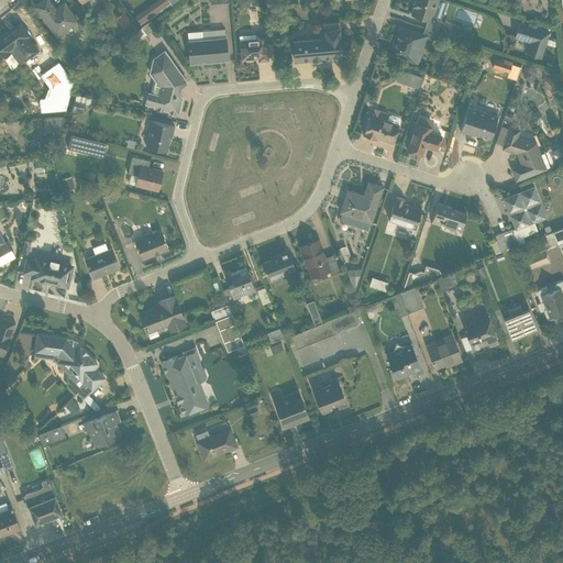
[(40,0),(34,4),(56,36),(78,20),(64,0),(55,8),(48,0),(40,0)]
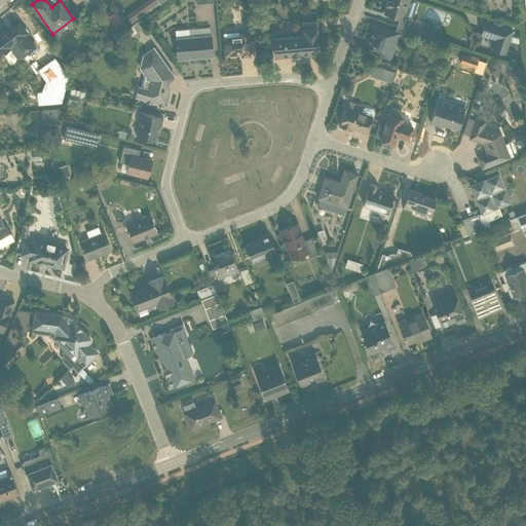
[(383,13),(399,19),(397,26),(408,29),(415,32),(419,21),(405,15),(409,0),(386,0),(385,4),(386,4),(383,13)]
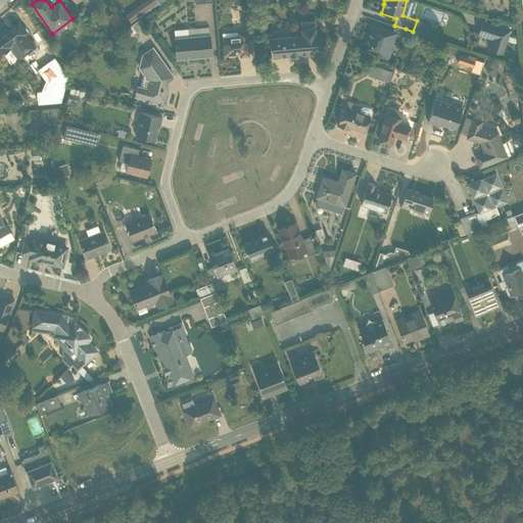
[(111,22),(117,32),(125,28),(123,25),(124,24),(120,17),(111,22)]
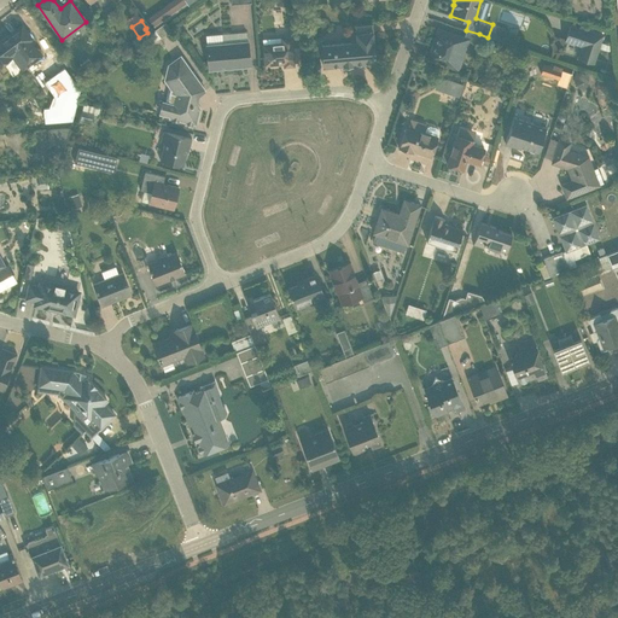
[(170,29),(165,21),(155,28),(146,35),(151,42),(170,29)]
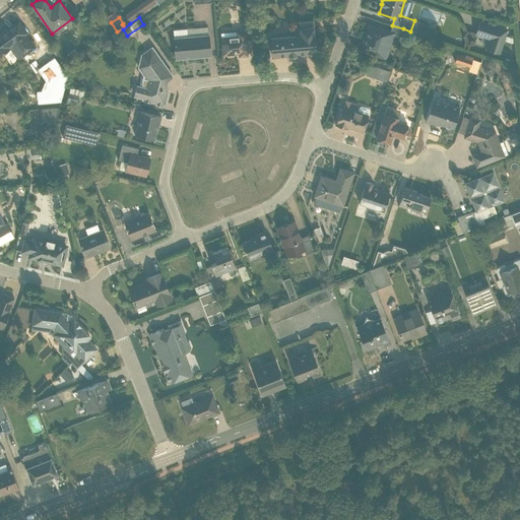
[(507,28),(479,19),(474,34),(489,38),(485,48),(500,52),(504,39),(512,42),(512,37),(505,35),(507,28)]
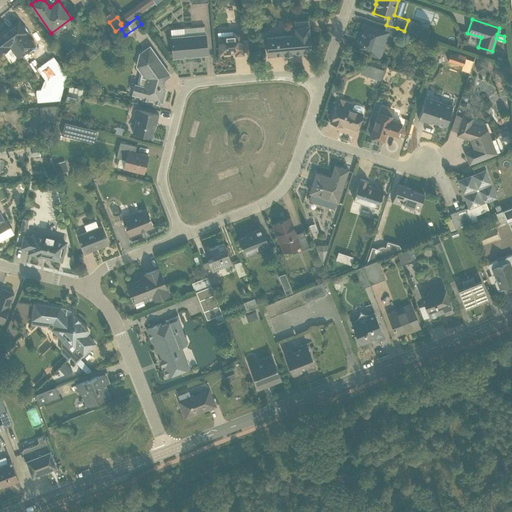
[(18,58),(35,46),(25,33),(27,32),(18,20),(0,32),(0,53),(9,47),(18,58)]
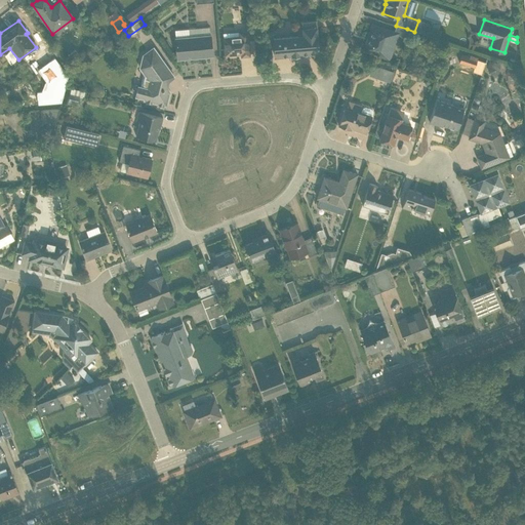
[(363,50),(390,58),(398,34),(405,36),(407,29),(396,26),(394,32),(371,24),(363,50)]
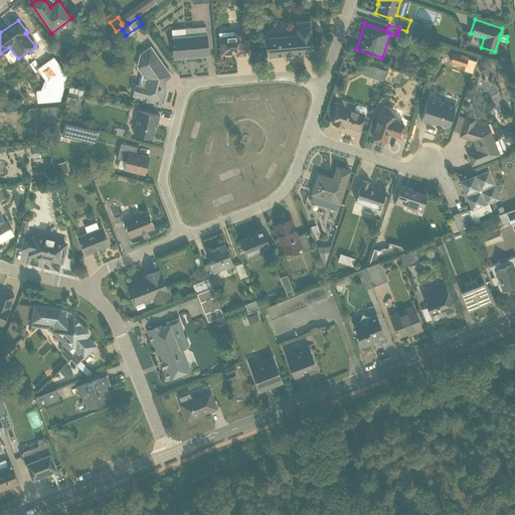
[(173,57),(208,54),(205,25),(171,28),(173,57)]
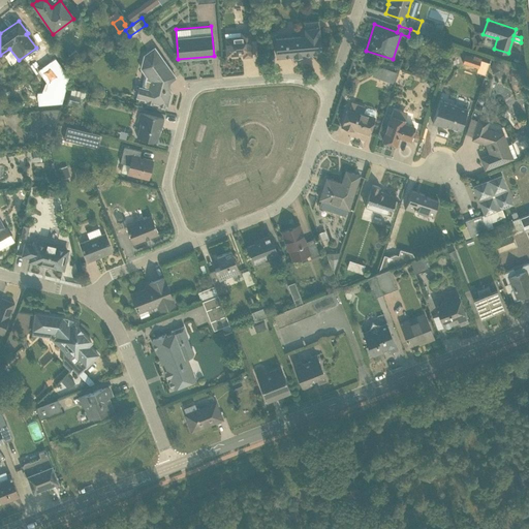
[(318,53),(320,51),(318,27),(304,28),(305,34),(275,37),(276,57),(292,55),(292,57),(302,56),(302,55),(318,53)]
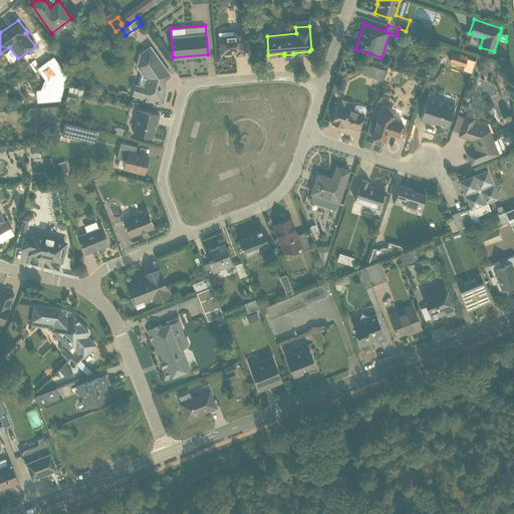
[(236,54),(244,54),(242,29),(218,31),(220,53),(236,52),(236,54)]
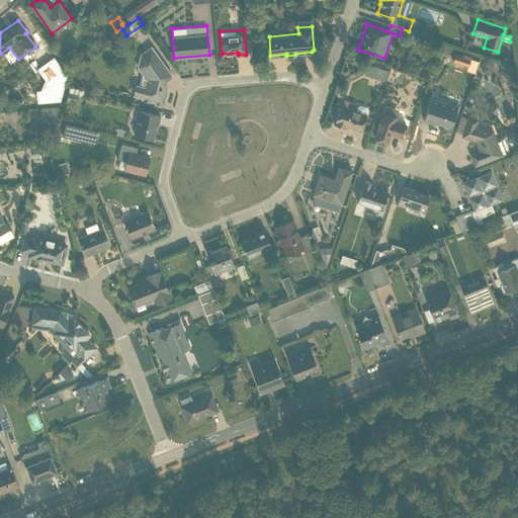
[(141,98),(164,103),(167,90),(166,88),(168,77),(171,75),(171,74),(151,46),(140,53),(137,66),(143,74),(140,84),(136,83),(133,95),(141,97),(141,98)]
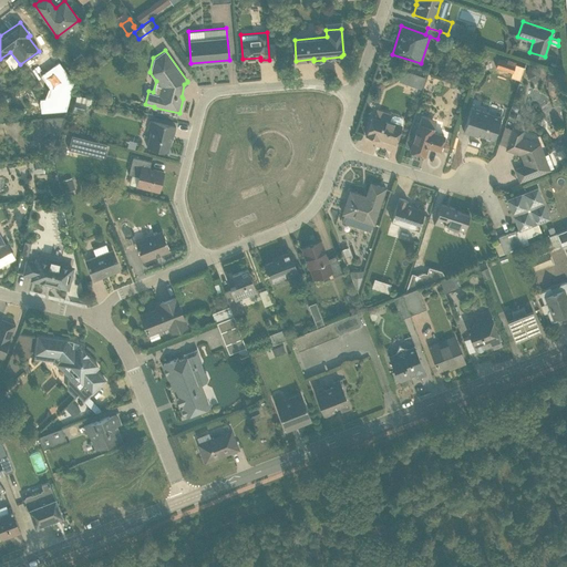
[(76,64),(84,58),(81,53),(73,59),(76,64)]
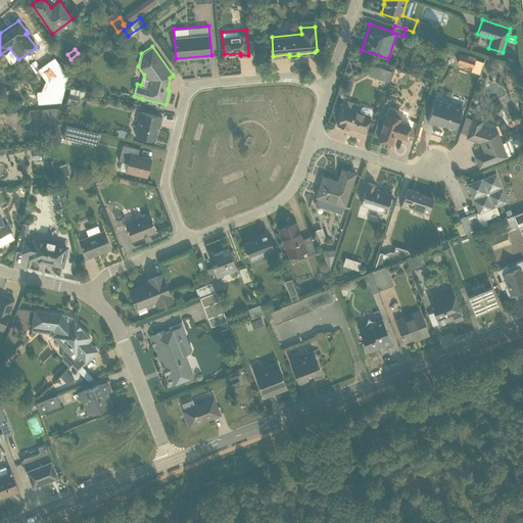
[(485,73),(495,76),(497,66),(494,64),(495,62),(487,59),(485,67),(487,68),(485,73)]
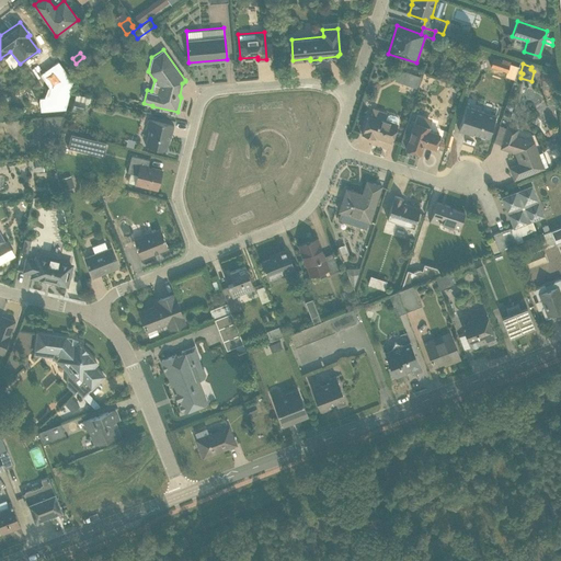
[(59,82),(67,78),(59,65),(50,71),(55,80),(57,79),(59,82)]
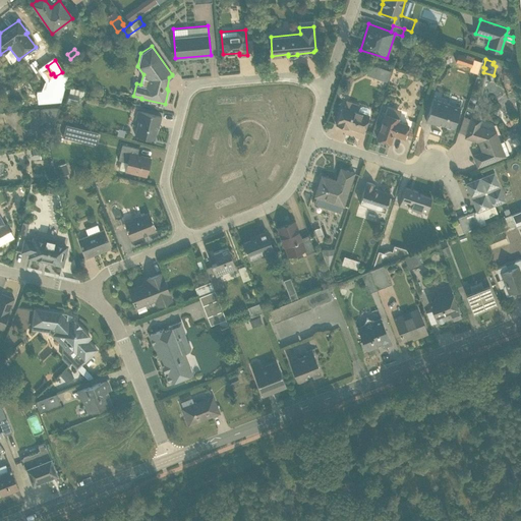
[(371,76),(387,81),(390,70),(375,66),(371,76)]
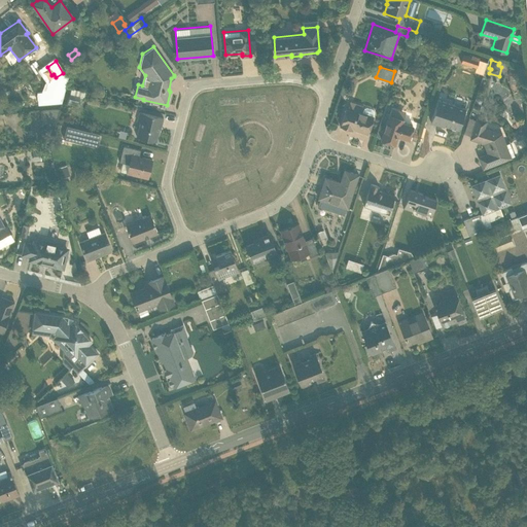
[(71,88),(67,103),(77,105),(79,96),(83,97),(84,92),(71,88)]
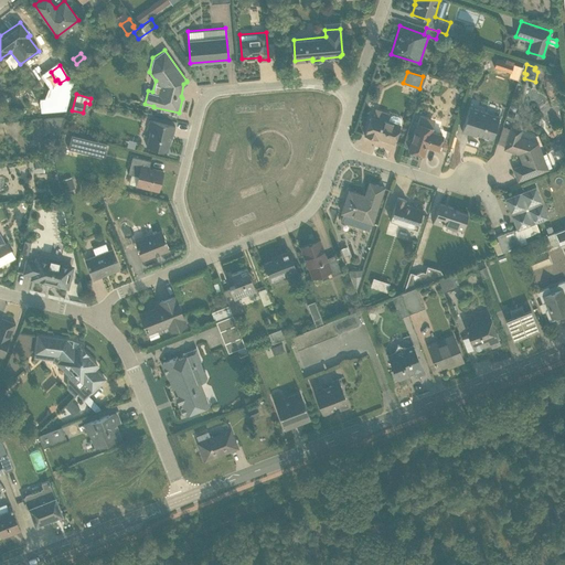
[(491,138),(499,115),(498,115),(500,108),(472,98),(470,106),(469,105),(461,130),(476,135),(476,132),(491,138)]
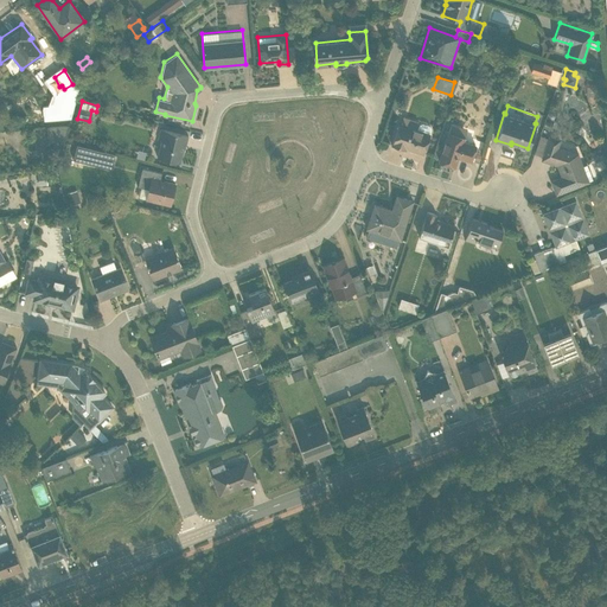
[(467,128),(451,122),(439,161),(454,166),(458,157),(470,160),(475,144),(464,140),(465,136),(464,136),(467,128)]
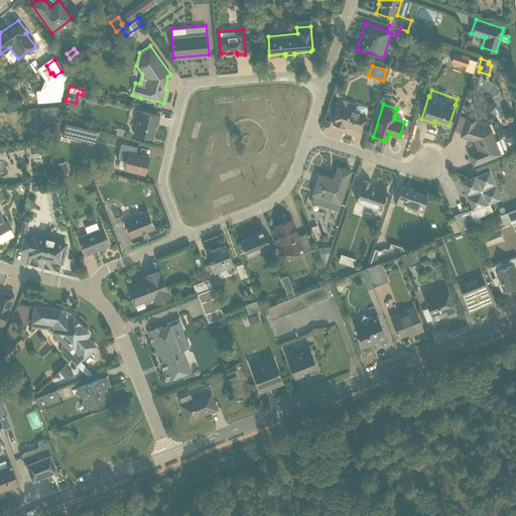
[(360,130),(366,114),(365,113),(366,111),(366,108),(364,107),(359,105),(357,105),(355,107),(355,110),(339,105),(333,123),(344,127),(345,125),(360,130)]
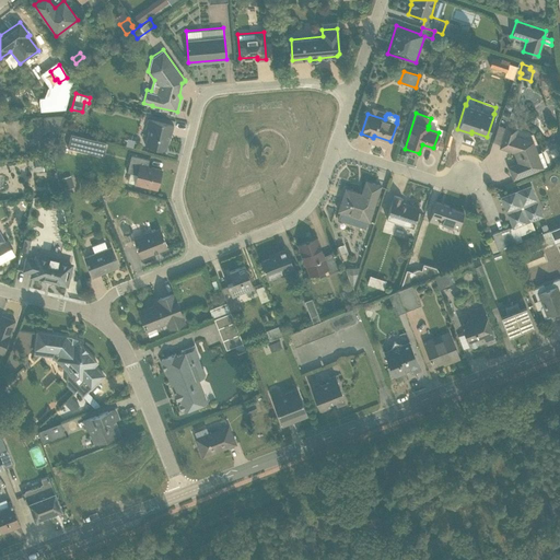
[(43,116),(45,136),(57,135),(62,115),(43,116)]
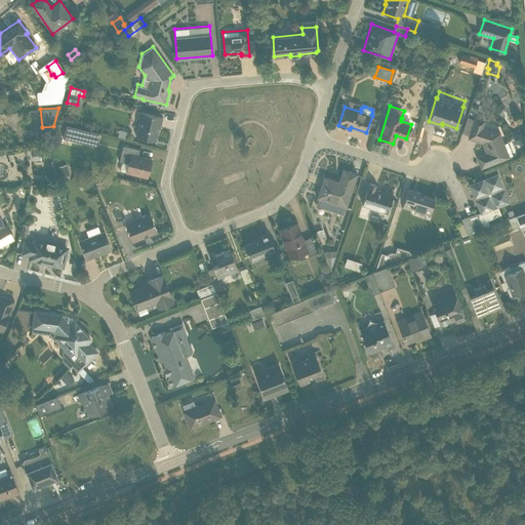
[(135,135),(155,140),(155,139),(158,124),(160,125),(160,124),(159,124),(161,117),(162,117),(138,111),(135,120),(138,121),(135,135)]
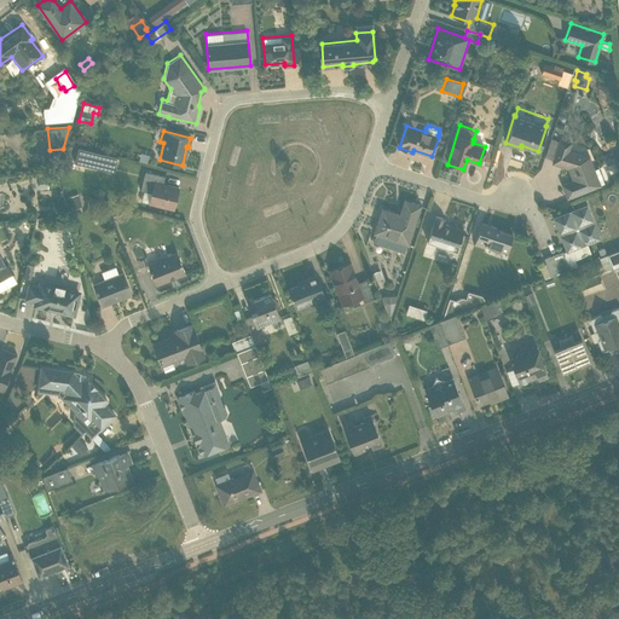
[(572,142),(560,138),(551,162),(570,168),(573,178),(572,180),(562,184),(567,197),(605,183),(597,167),(594,168),(589,156),(568,150),(572,142)]
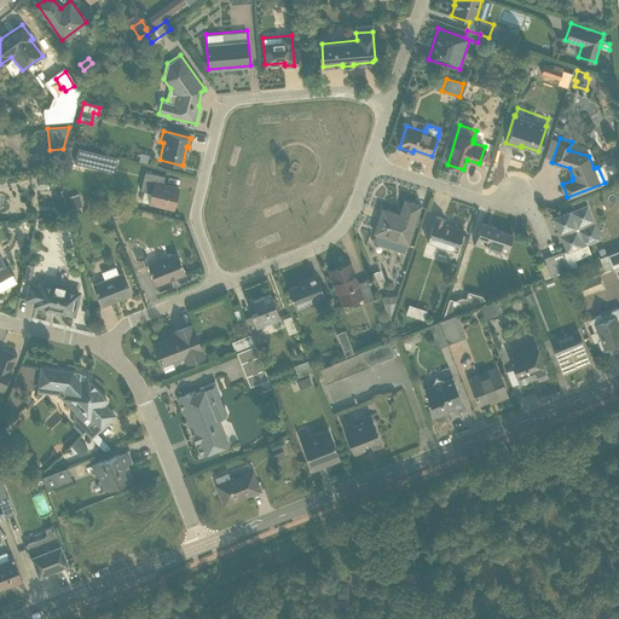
[(77,146),(74,161),(113,171),(116,156),(77,146)]
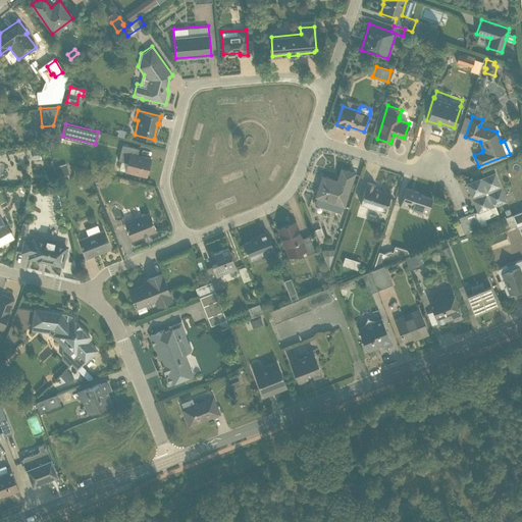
[(118,168),(146,175),(150,157),(138,154),(139,148),(121,144),(118,159),(121,160),(118,168)]
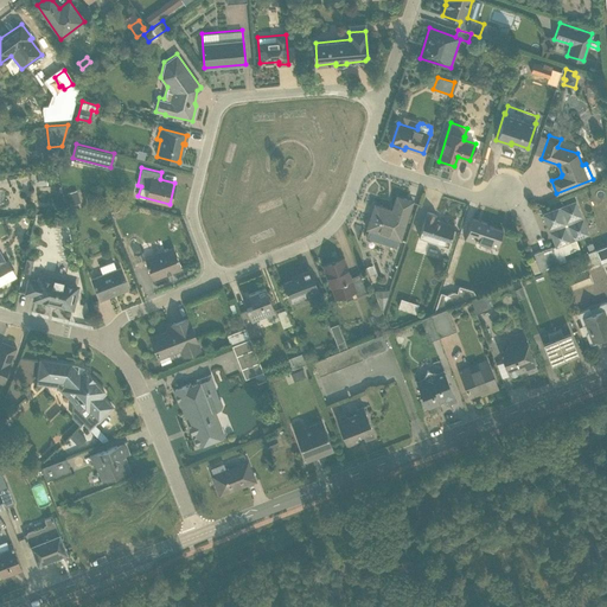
[(38,184),(48,183),(46,173),(37,174),(38,184)]
